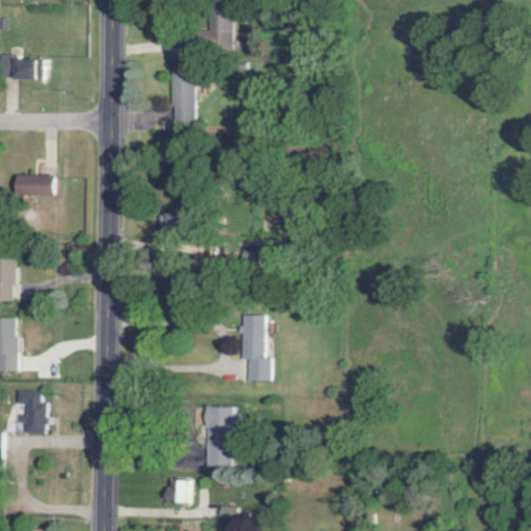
[(227,20),(200,19),(199,46),(227,46),(227,20)]
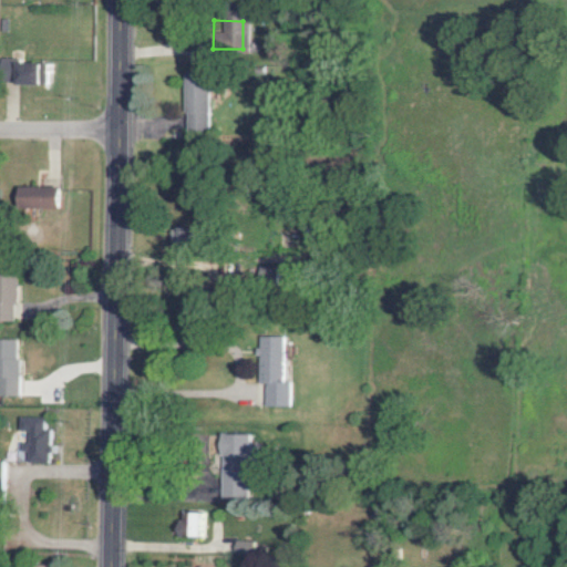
[(38,63),(2,63),(2,83),(38,84),(38,63)]
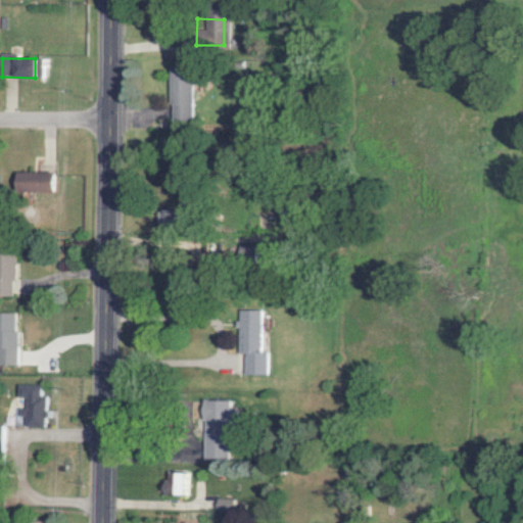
[(165,121),(188,121),(187,66),(164,66),(165,121)]
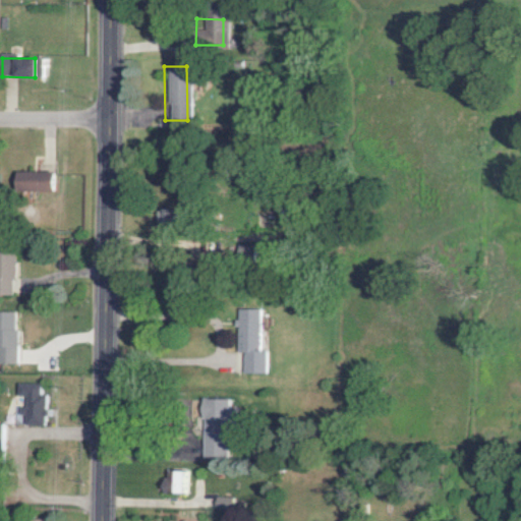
[(49,191),(50,172),(11,171),(11,190),(49,191)]
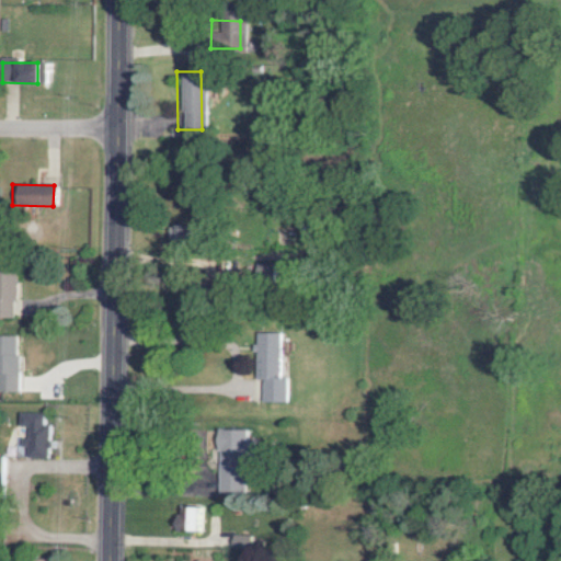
[(0,317),(11,318),(12,274),(0,273),(0,317)]
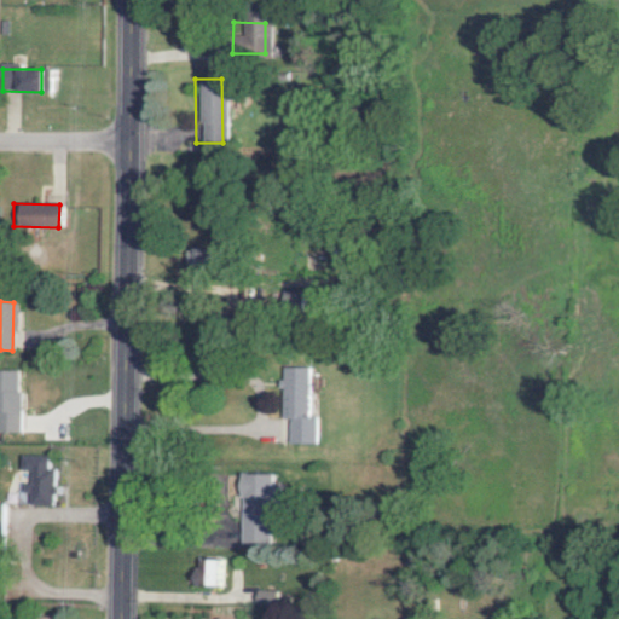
[(287,444),(314,444),(314,416),(305,416),(306,368),(279,366),(278,420),(287,420),(287,444)]
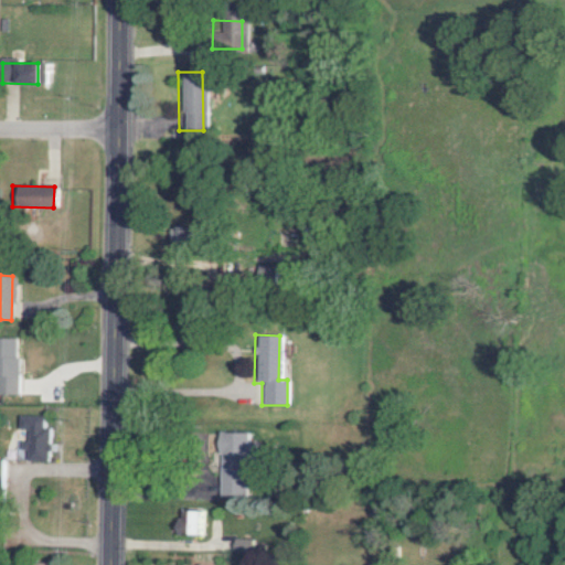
[(0,394),(14,395),(16,338),(0,337),(0,394)]
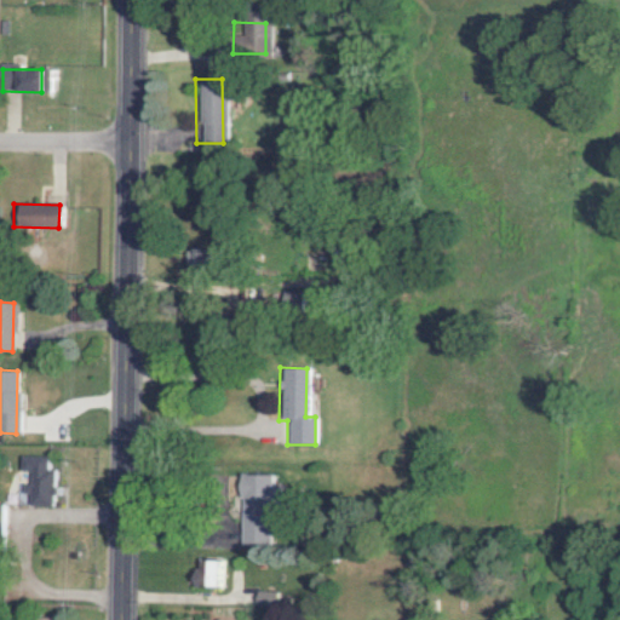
[(45,457),(17,457),(17,471),(28,471),(28,484),(19,484),(19,493),(27,493),(27,505),(51,505),(52,469),(45,469),(45,457)]
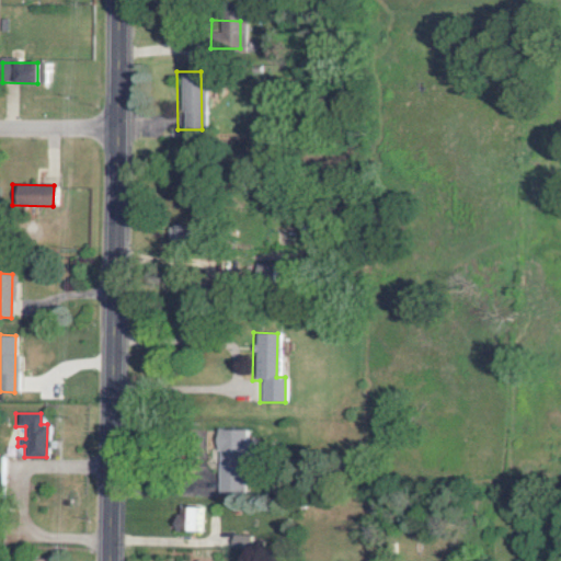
[(203,530),(203,506),(178,506),(176,530),(203,530)]
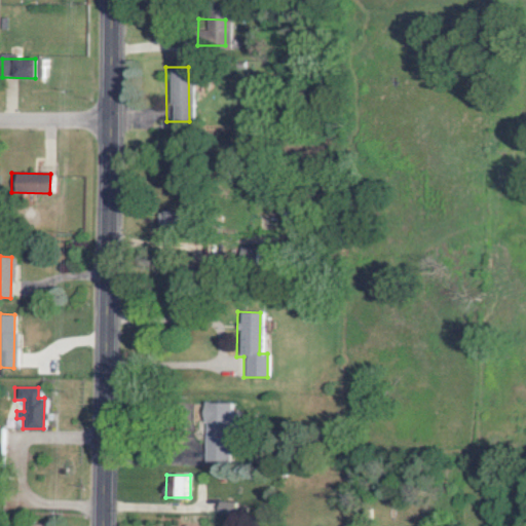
[(218,515),(234,514),(234,501),(218,502),(218,515)]
